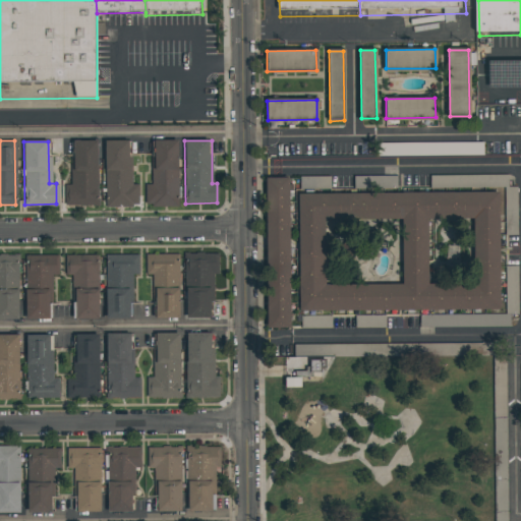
[(98,205),(66,206),(65,185),(70,184),(70,142),(97,141),(98,205)]
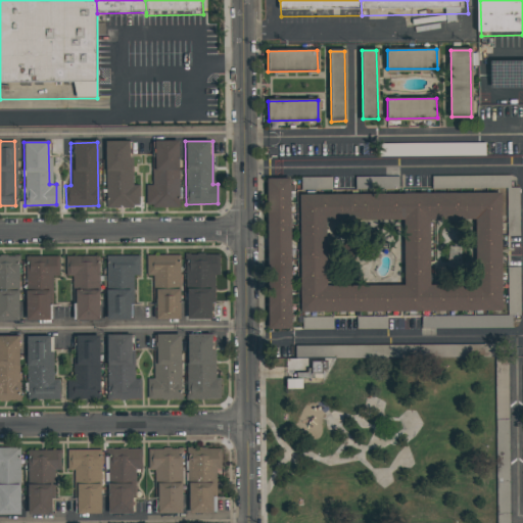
[(130,142),(130,185),(137,184),(137,207),(107,207),(106,142),(130,142)]
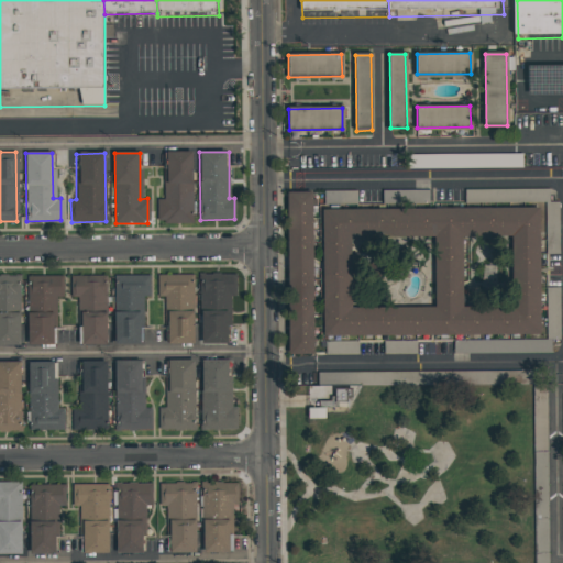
[(194,223),(157,223),(157,200),(164,200),(164,153),(192,153),(194,223)]
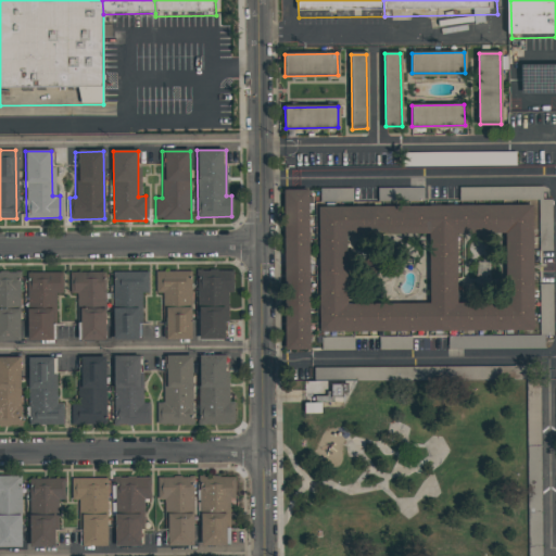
[(402,155),(515,153),(515,164),(402,166),(402,155)]
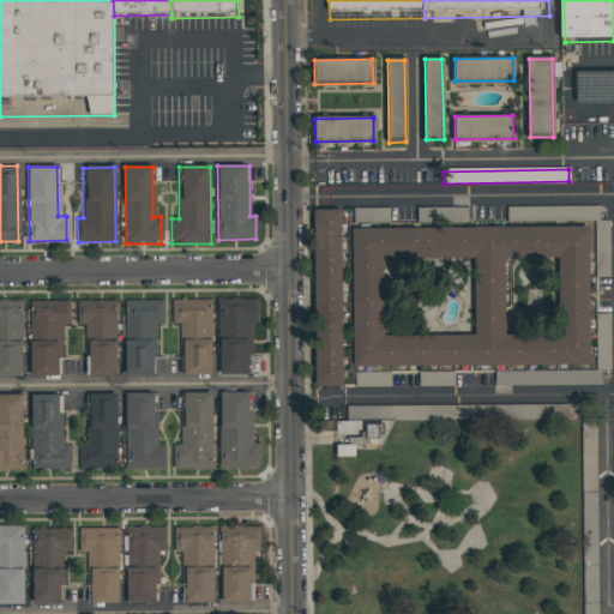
[(600,205),(600,221),(609,221),(611,276),(597,277),(597,220),(507,221),(506,206),(600,205)]
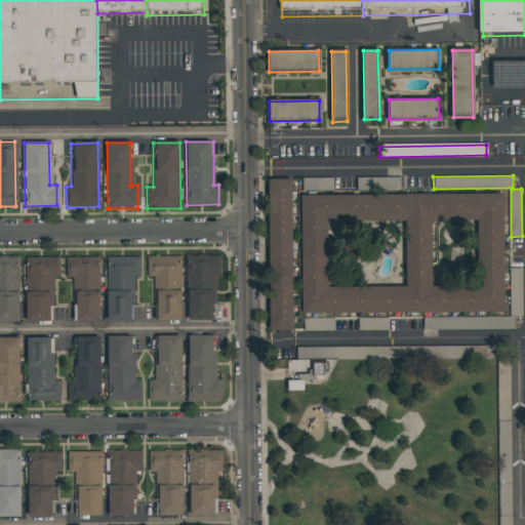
[(331,176),(331,189),(301,189),(301,177),(331,176)]
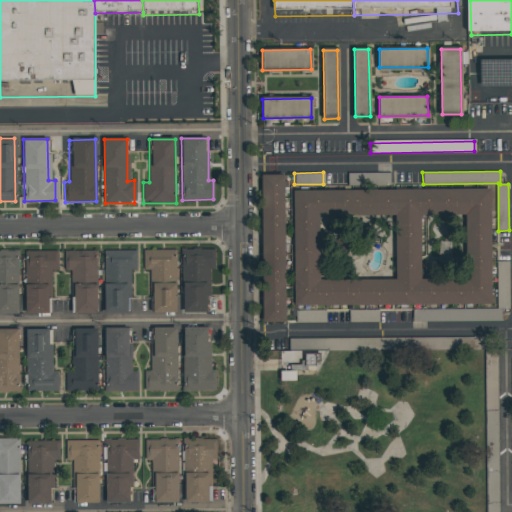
[(390,184),(347,185),(347,173),(390,173),(390,184)]
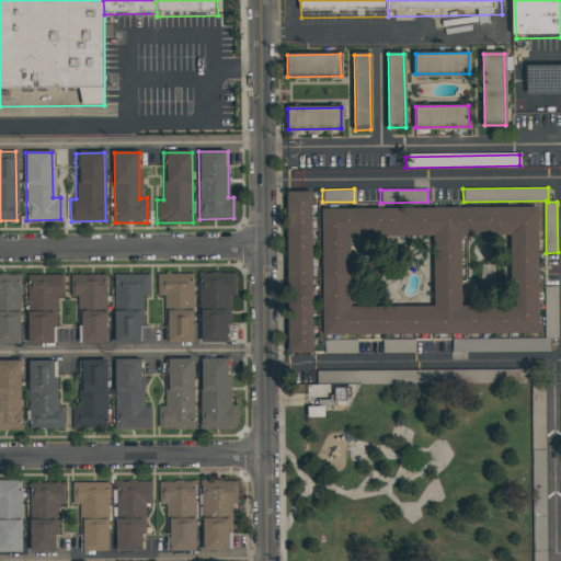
[(313,355),(288,355),(286,193),(311,192),(313,355)]
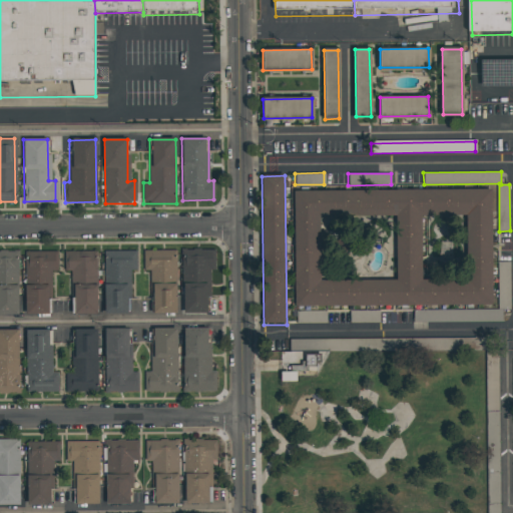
[(490,188),(492,305),(298,308),(296,191),(490,188)]
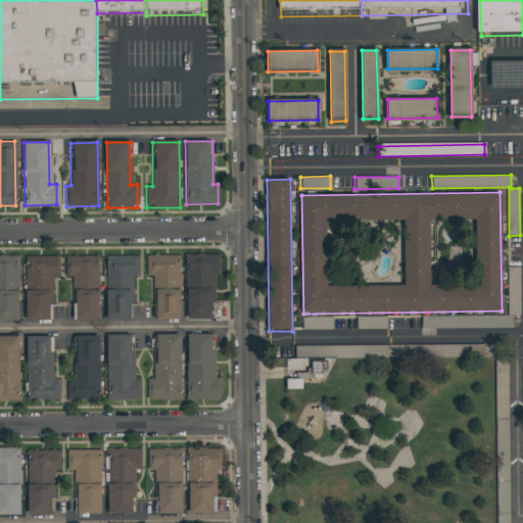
[(210,318),(186,319),(185,255),(219,255),(219,276),(214,276),(214,303),(210,303),(210,318)]
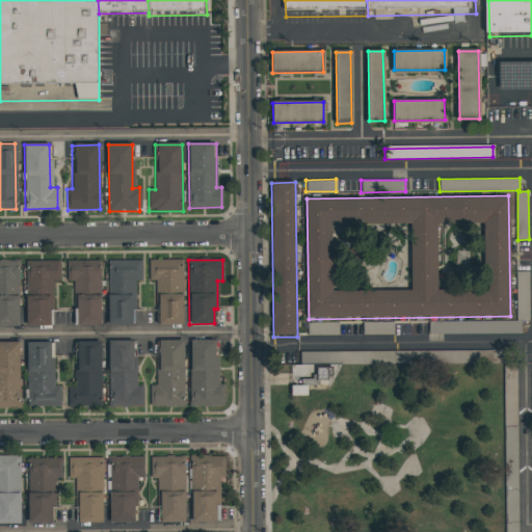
[(99,261),(100,324),(75,324),(74,281),(68,281),(67,262),(99,261)]
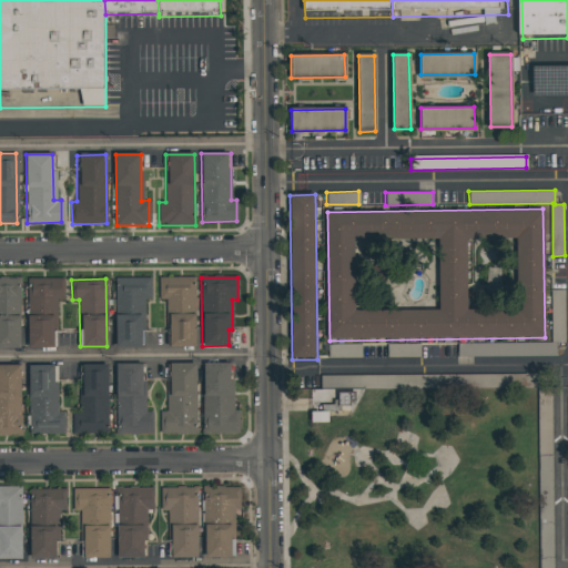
[(151,279),(151,301),(143,301),(143,346),(117,346),(115,280),(151,279)]
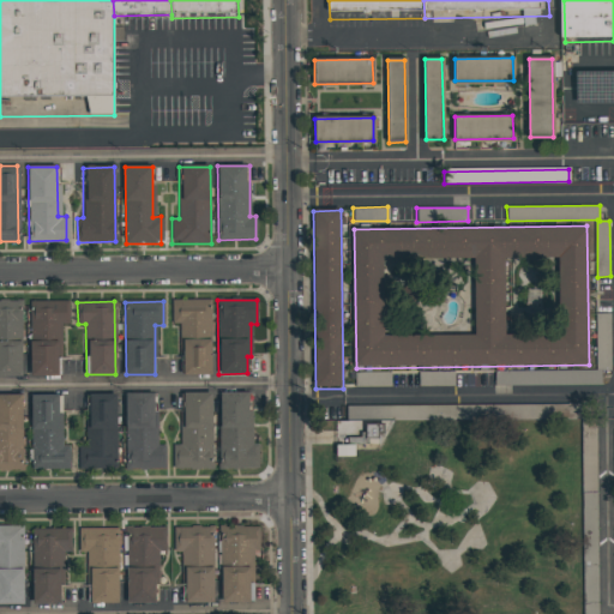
[(211,301),(212,374),(182,374),(181,324),(172,324),(172,301),(211,301)]
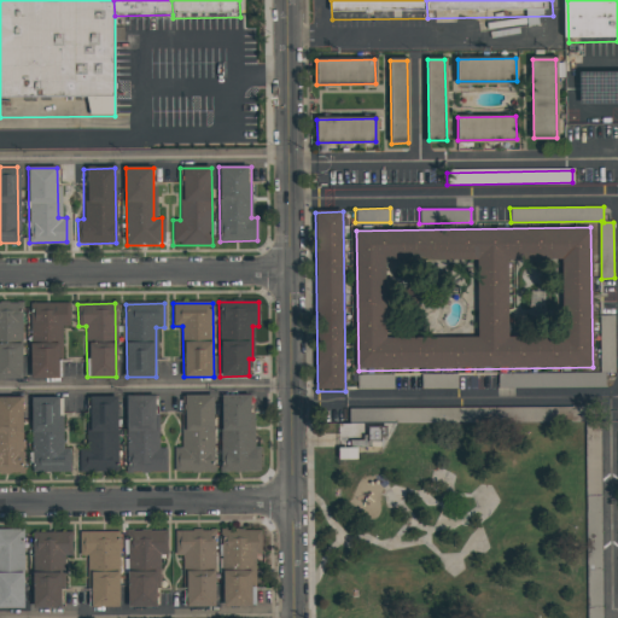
[(0,304),(19,304),(21,377),(0,377),(0,304)]
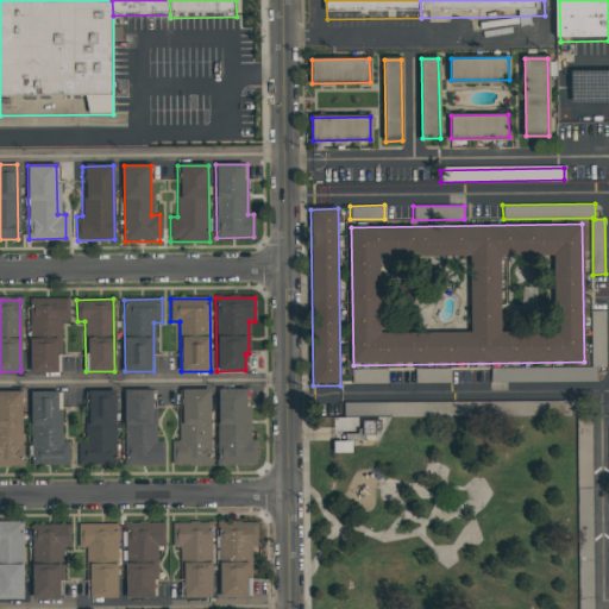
[(68,300),(68,322),(60,322),(61,356),(56,356),(57,372),(31,374),(30,301),(68,300)]
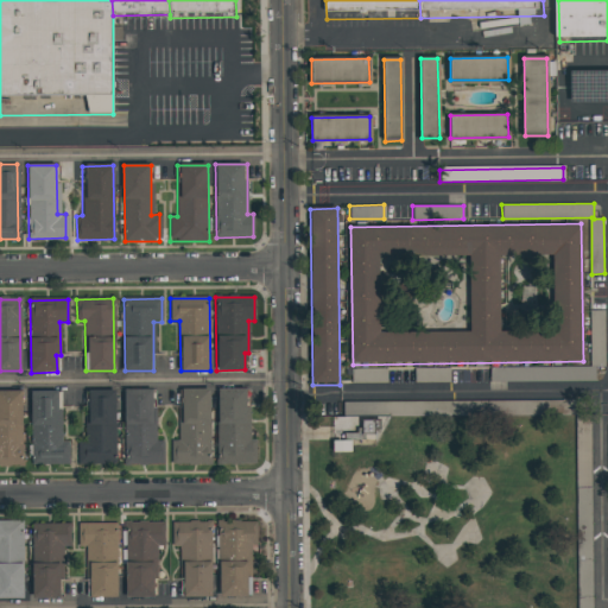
[(594,367),(594,380),(491,381),(491,369),(590,368),(589,310),(603,310),(605,367),(594,367)]
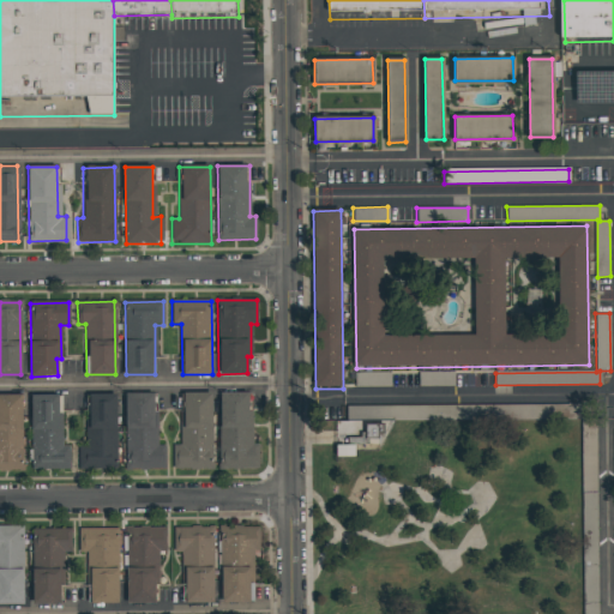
[(417,373),(453,372),(453,386),(419,386),(417,373)]
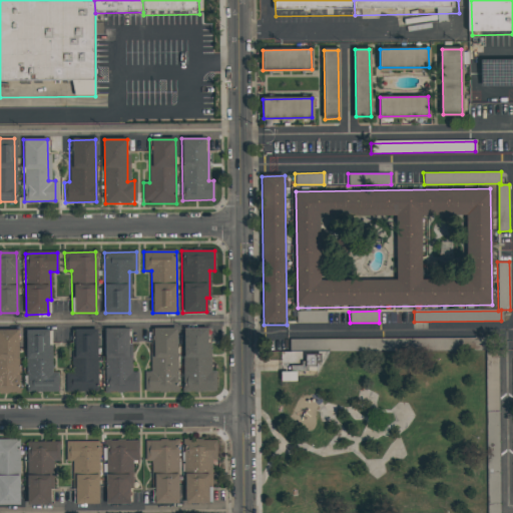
[(296,324),(296,312),(324,312),(324,324),(296,324)]
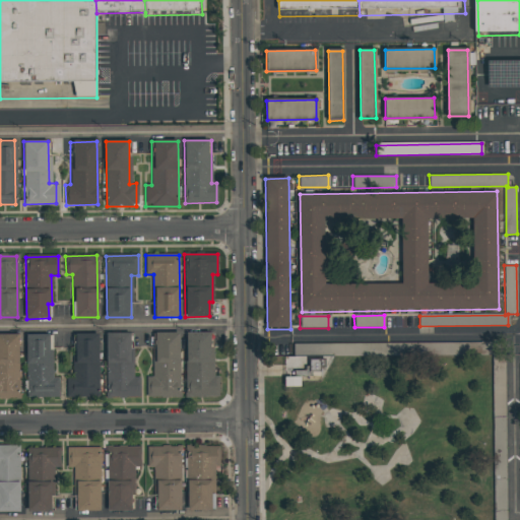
[(51,334),(51,378),(57,378),(57,396),(26,396),(26,334),(51,334)]
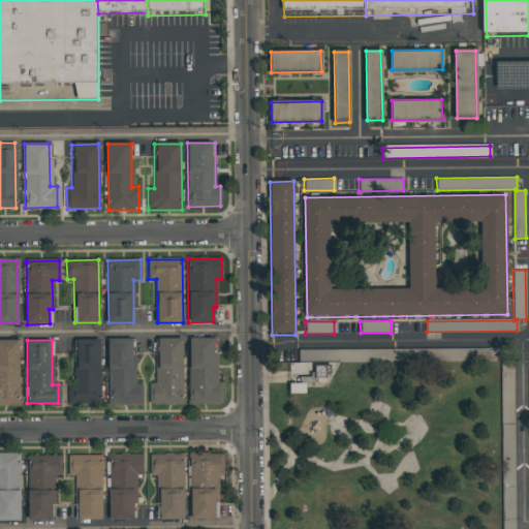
[(101,402),(69,403),(68,383),(78,383),(76,340),(100,340),(101,402)]
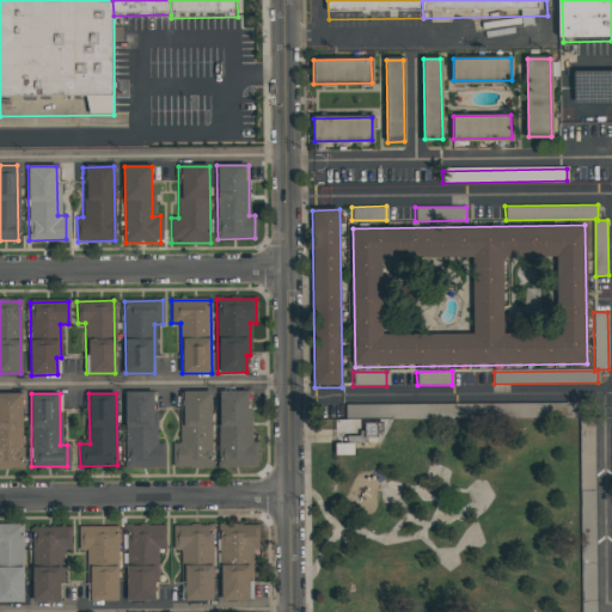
[(154,393),(154,445),(161,445),(161,466),(126,467),(124,393),(154,393)]
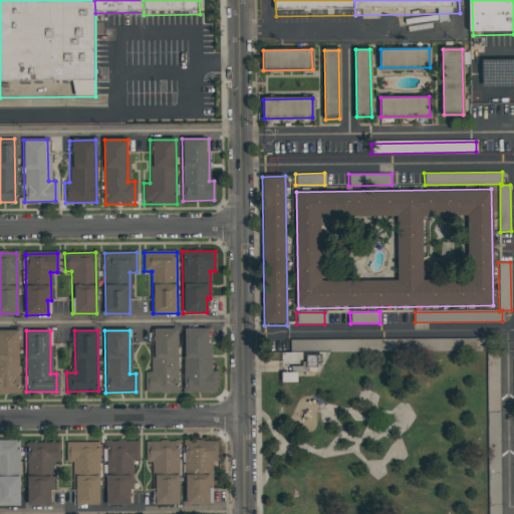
[(177,392),(146,392),(145,372),(152,372),(151,330),(176,330),(177,392)]
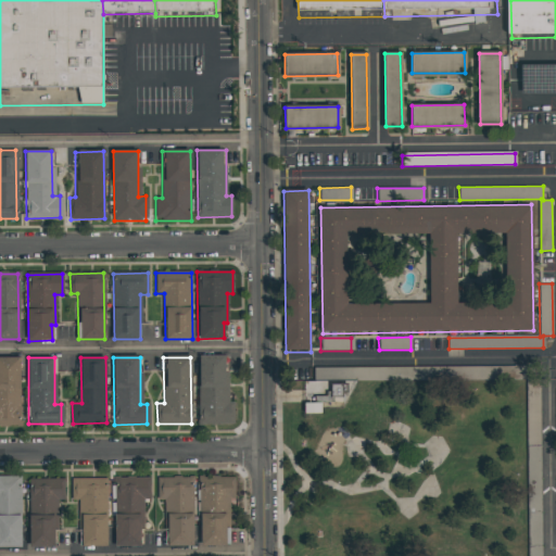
[(0,358),(19,358),(20,426),(0,426),(0,358)]
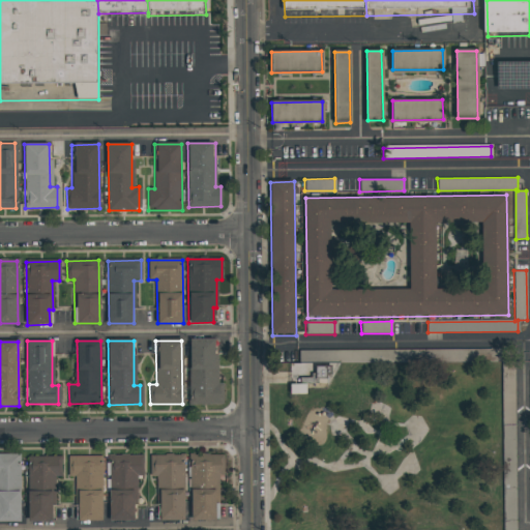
[(215,342),(216,385),(221,385),(222,404),(192,404),(190,342),(215,342)]
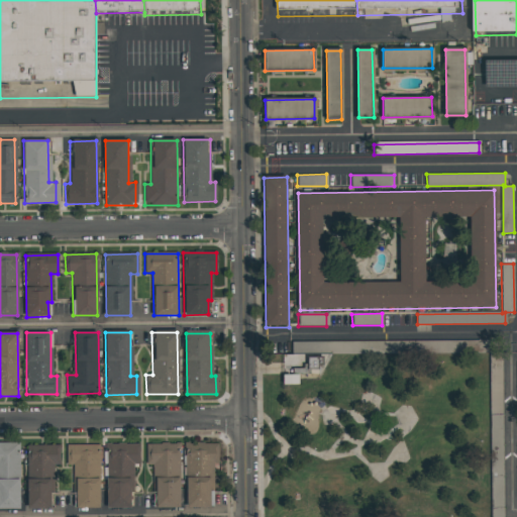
[(293,343),(490,341),(490,352),(294,354),(293,343)]
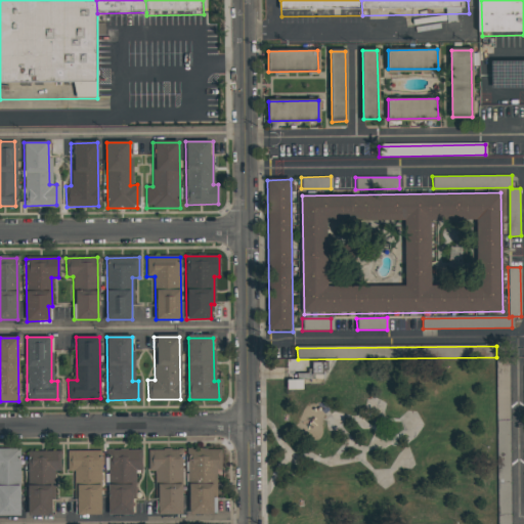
[(330,361),(330,374),(312,374),(312,361),(330,361)]
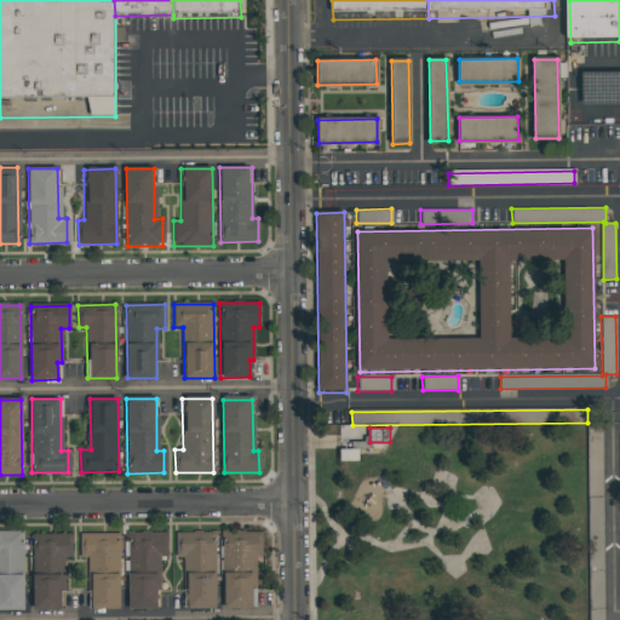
[(601,428),(602,619),(587,619),(586,428),(601,428)]
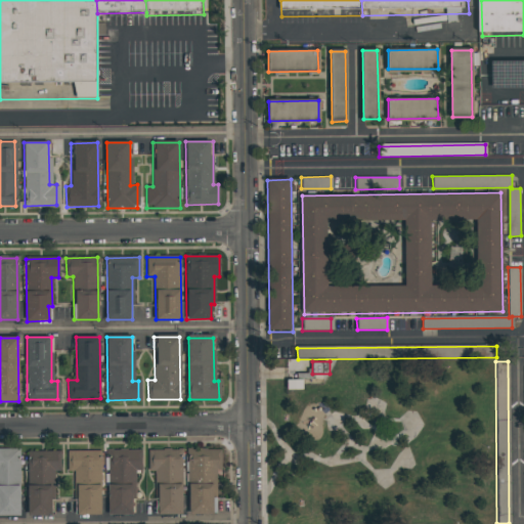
[(0,450),(18,450),(19,514),(0,514),(0,450)]
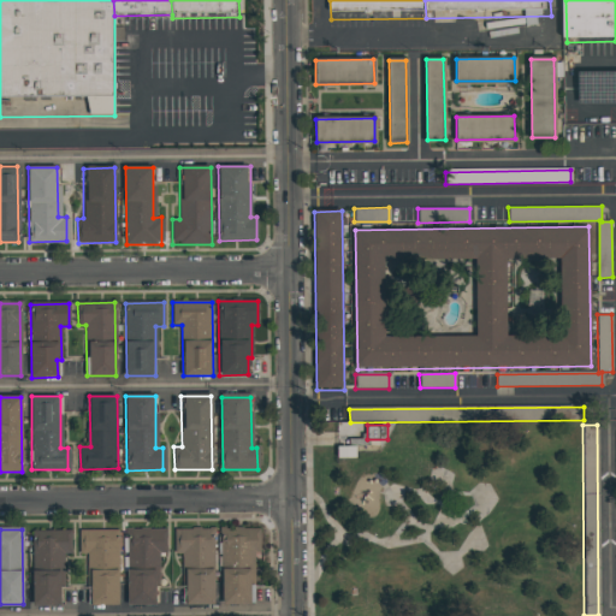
[(59,605),(31,605),(30,531),(71,531),(71,555),(64,555),(64,587),(59,587),(59,605)]
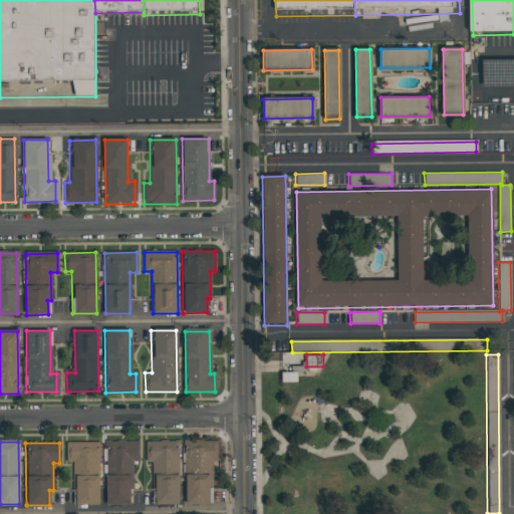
[(177,443),(178,504),(152,505),(151,463),(146,463),(145,443),(177,443)]
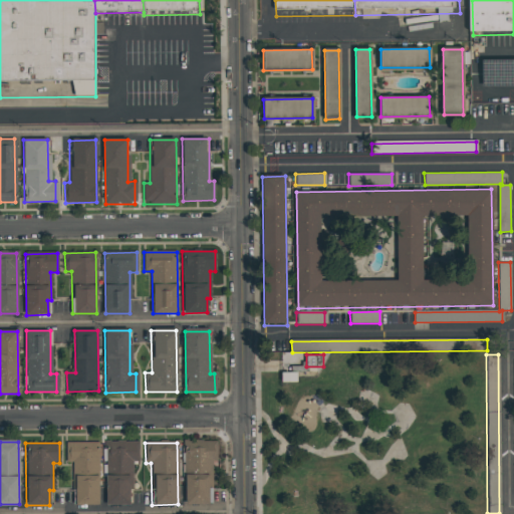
[(210,504),(186,505),(185,443),(218,443),(218,463),(213,463),(213,490),(210,490),(210,504)]
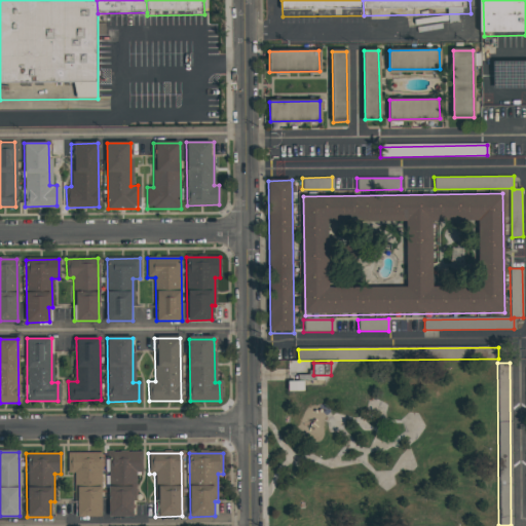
[(101,454),(102,517),(76,518),(75,474),(68,474),(68,454),(101,454)]
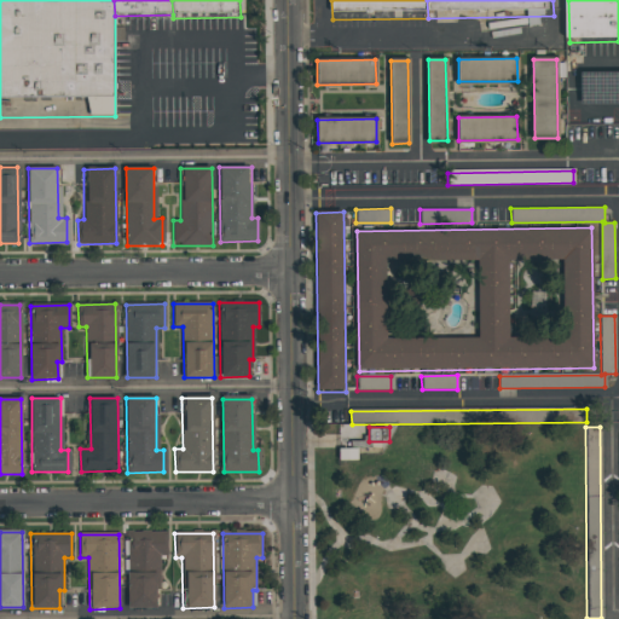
[(156,608),(128,608),(127,534),(166,534),(166,556),(158,556),(160,591),(156,591),(156,608)]
